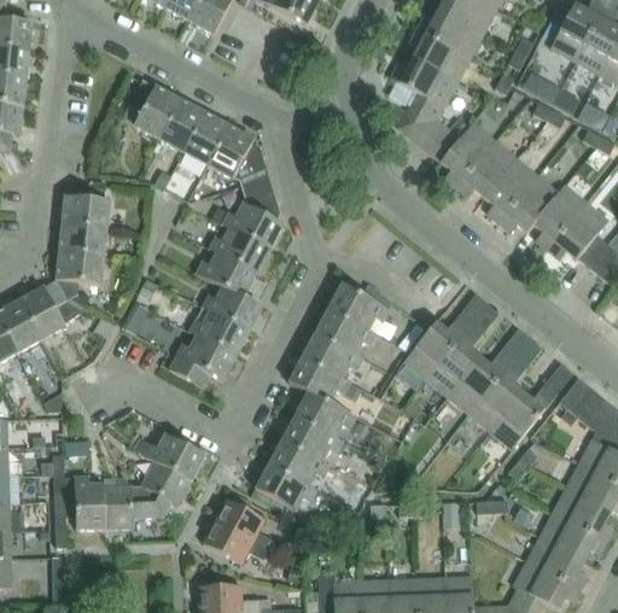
[(167,0),(164,7),(188,19),(198,0),(167,0)]
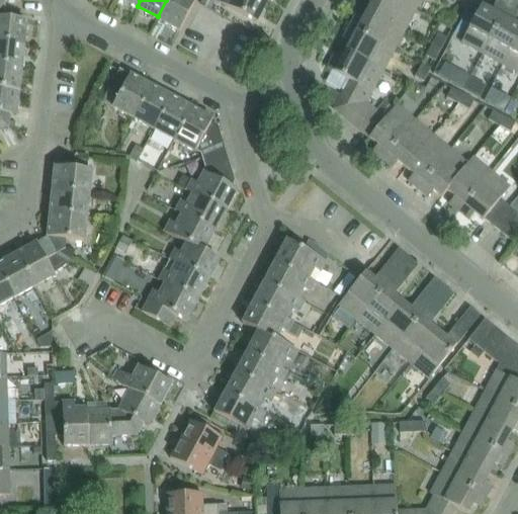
[(166,0),(158,16),(179,28),(193,0),(166,0)]
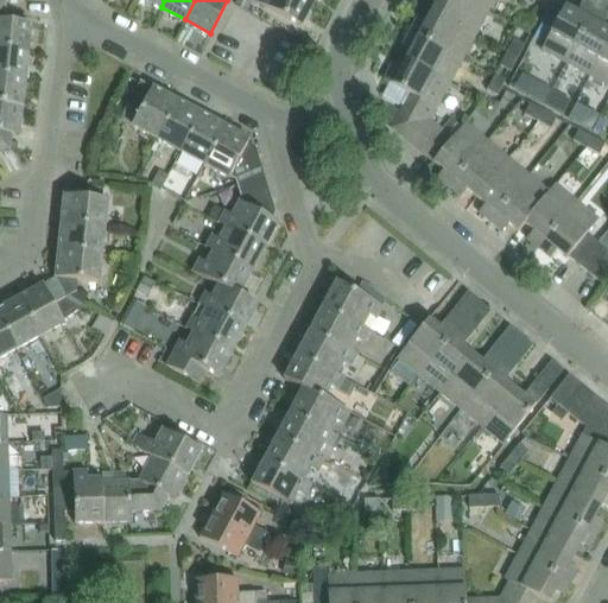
[(487,8),(472,0),(435,0),(430,8),(475,32),(487,8)]
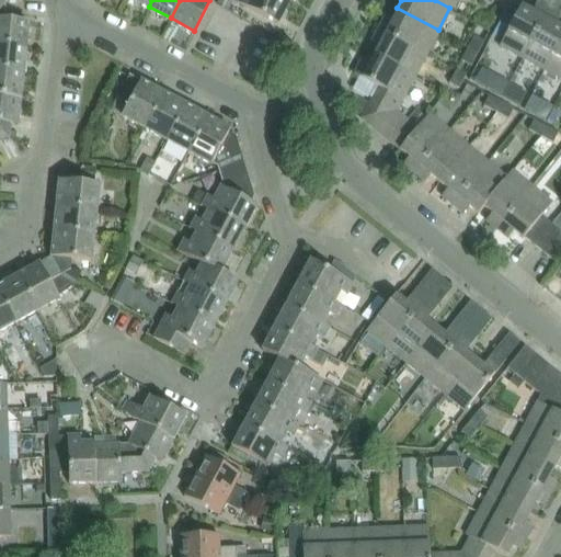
[(535,0),(531,8),(521,2),(499,43),(522,55),(550,0),(535,0)]
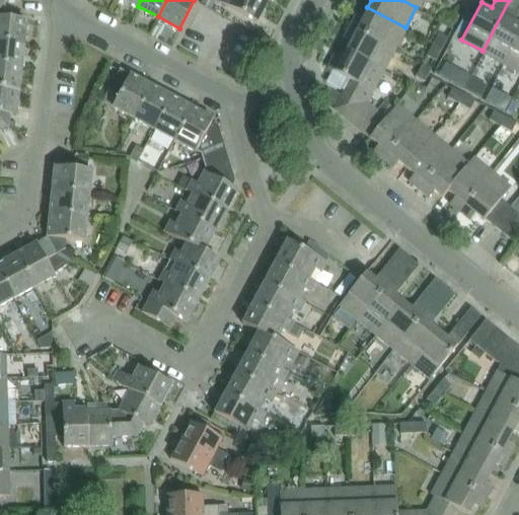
[(509,0),(483,51),(503,62),(518,30),(518,22),(514,19),(518,9),(518,0),(509,0)]
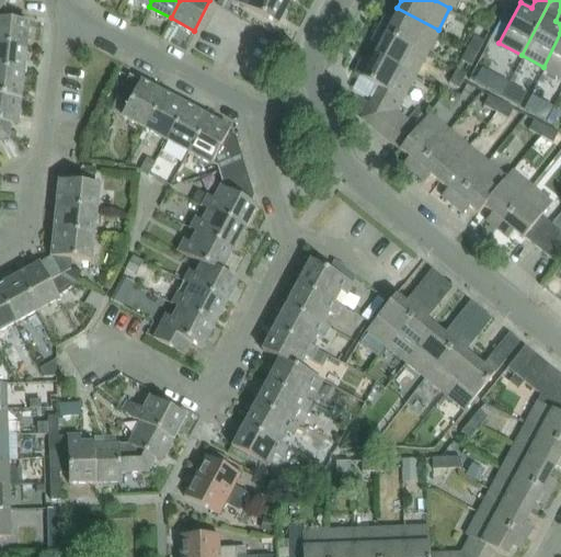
[(438,30),(397,8),(392,18),(384,13),(377,25),(426,52),(438,30)]
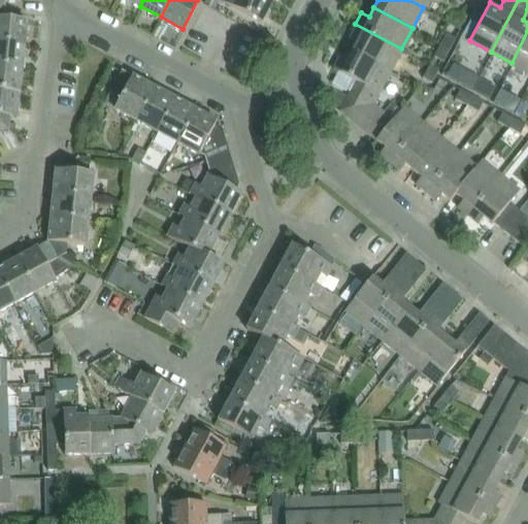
[(27,19),(0,14),(0,39),(24,42),(27,19)]
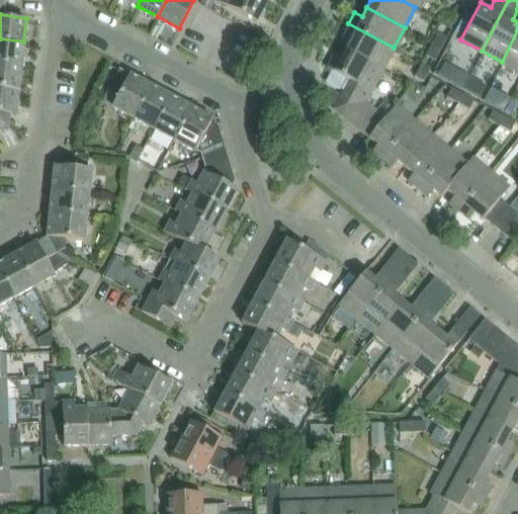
[(394,48),(348,23),(342,35),(349,39),(345,49),(382,68),(394,48)]
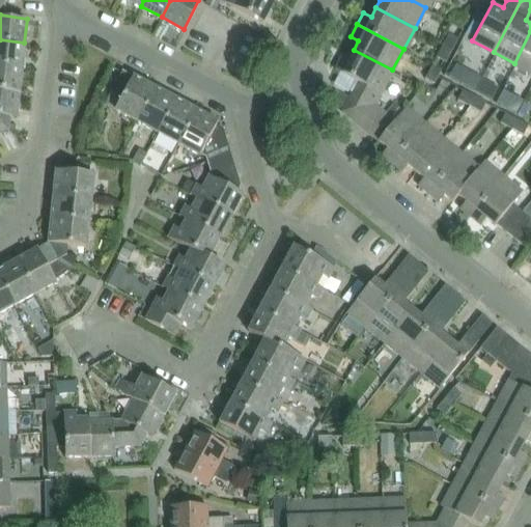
[(448,31),(442,43),(451,48),(457,36),(448,31)]
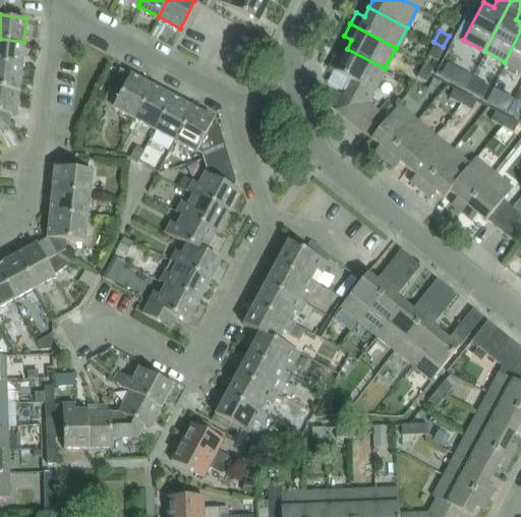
[(520,31),(505,62),(520,70),(520,31)]
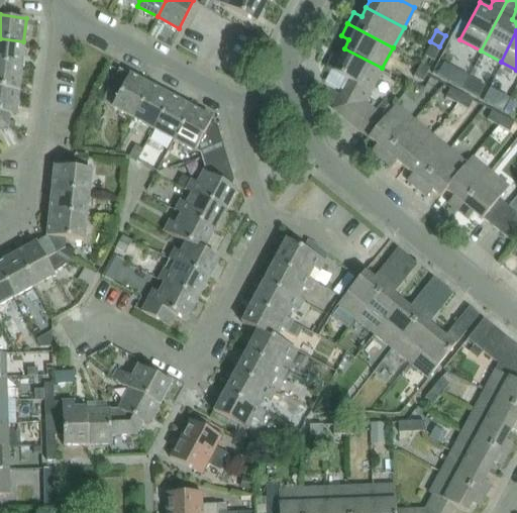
[(0,38),(0,62),(21,65),(23,41),(0,38)]
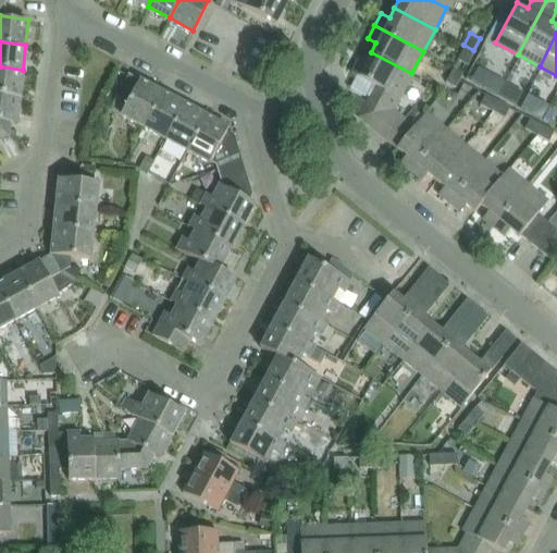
[(457,57),(465,61),(467,62),(473,50),(463,45),(457,57)]
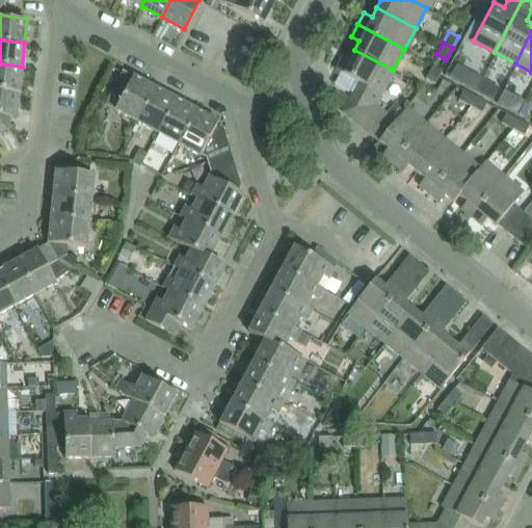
[(335,67),(358,79),(352,90),(375,103),(393,70),(354,50),(349,58),(342,55),(335,67)]
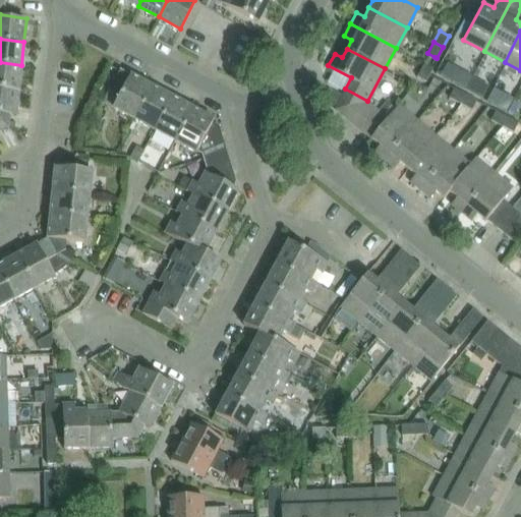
[(0,62),(0,85),(18,88),(21,65),(0,62)]
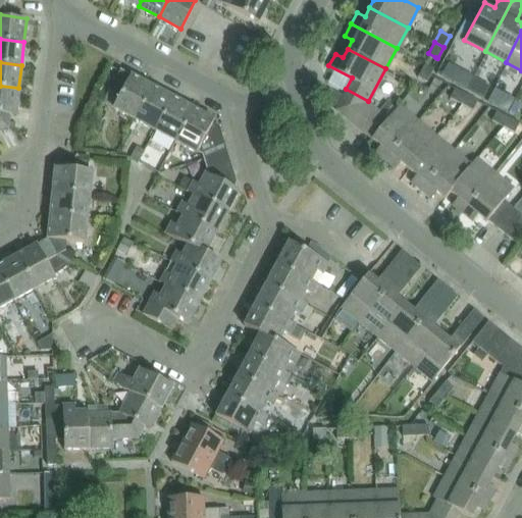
[(432,67),(431,66),(423,62),(417,74),(426,80),(432,67)]
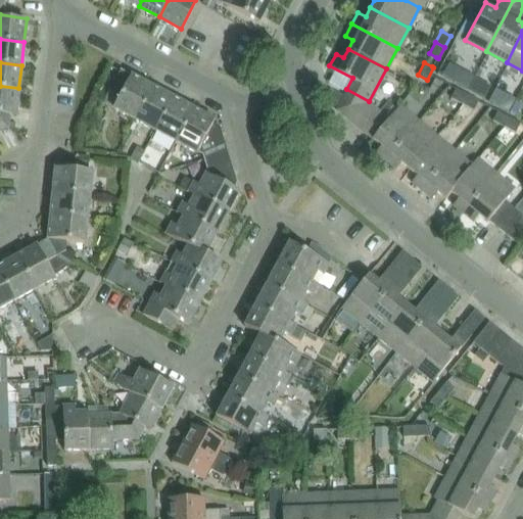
[(471,86),(476,73),(450,62),(445,76),(471,86)]
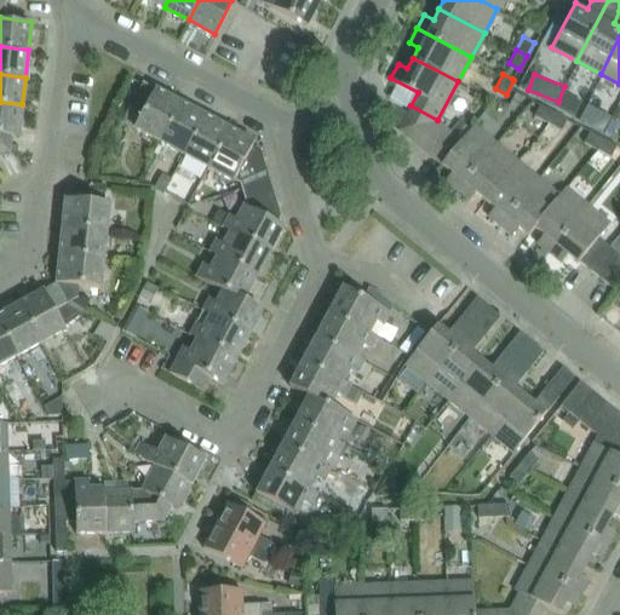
[(159,138),(179,99),(142,79),(128,104),(141,111),(135,125),(133,125),(159,138)]
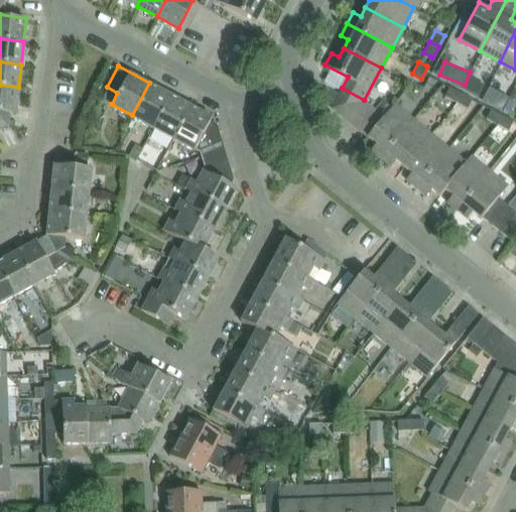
[(132,115),(152,126),(169,94),(149,83),(132,115)]
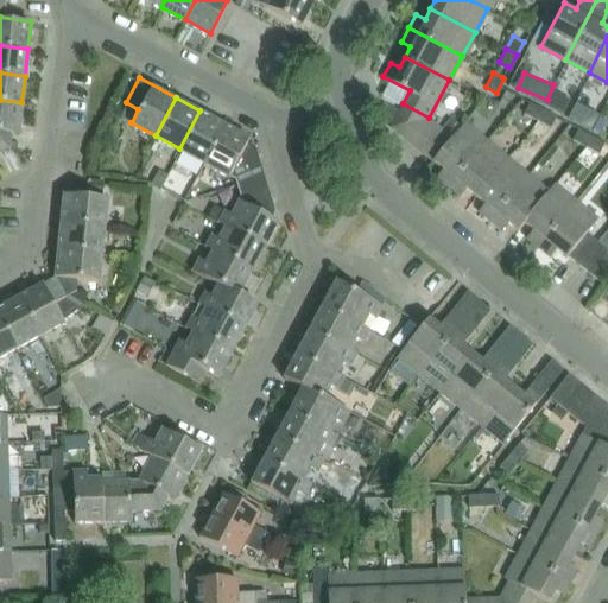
[(0,138),(8,145),(11,129),(19,131),(21,102),(0,100),(0,138)]
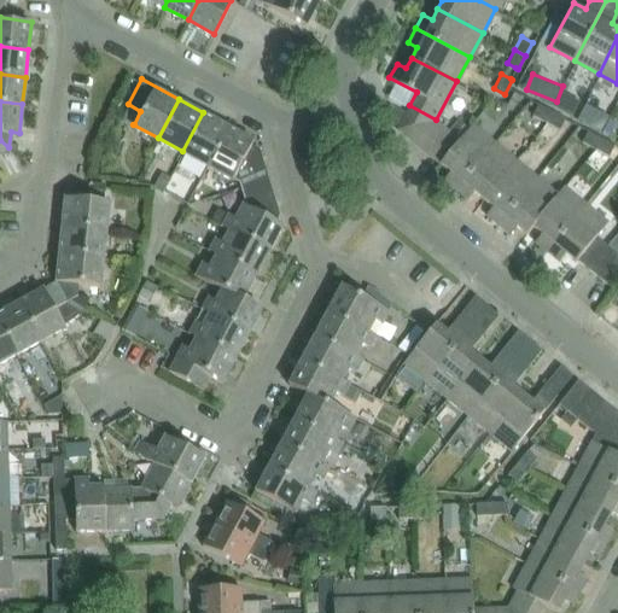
[(532,112),(546,120),(552,109),(538,101),(532,112)]
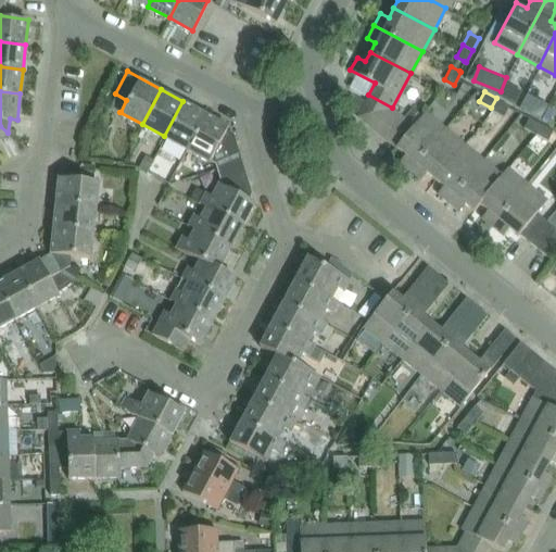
[(365,100),(351,92),(357,114),(365,100)]
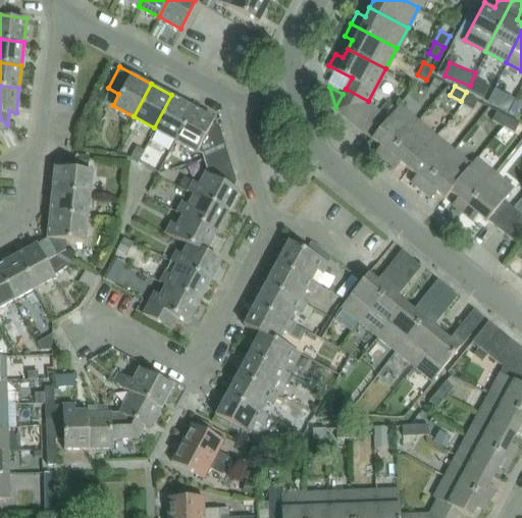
[(108,88),(102,99),(113,105),(118,94),(108,88)]
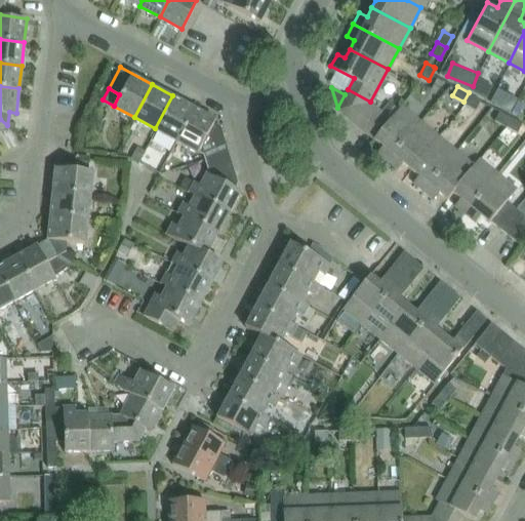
[(354,121),(370,102),(348,89),(345,94),(337,108),(354,121)]
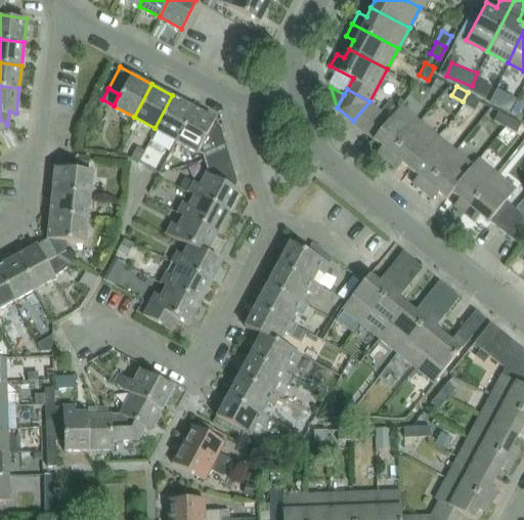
[(468,92),(463,101),(474,107),(479,98),(468,92)]
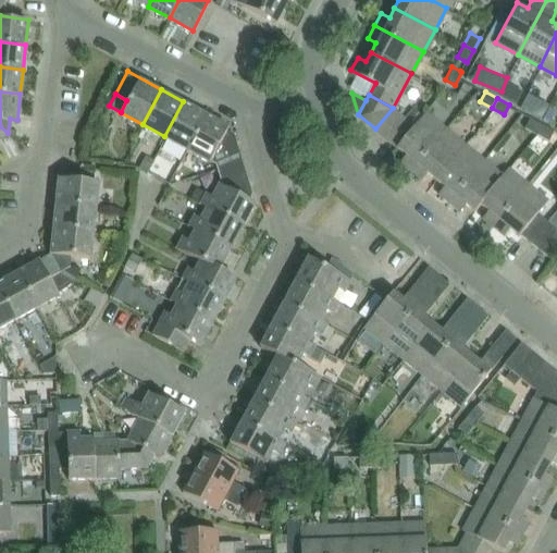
[(164,136),(186,148),(206,112),(183,101),(164,136)]
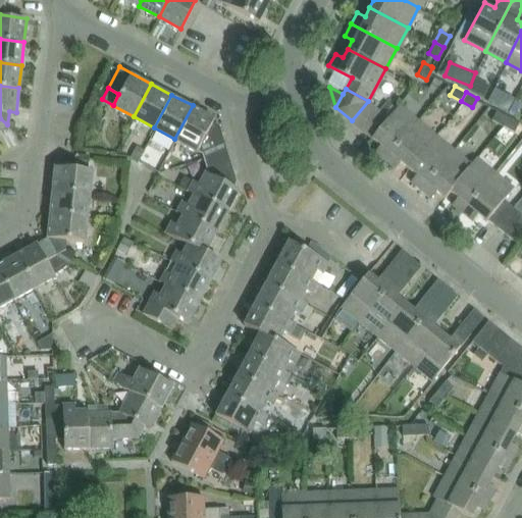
[(368,101),(352,120),(362,128),(378,108),(368,101)]
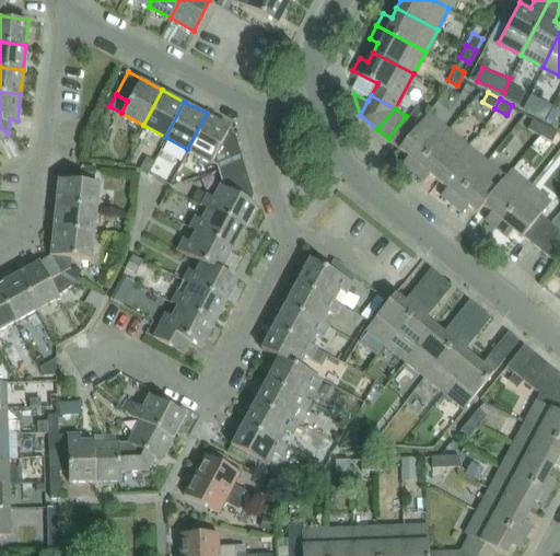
[(406,116),(388,138),(407,153),(401,161),(412,170),(447,127),(428,111),(416,125),(406,116)]
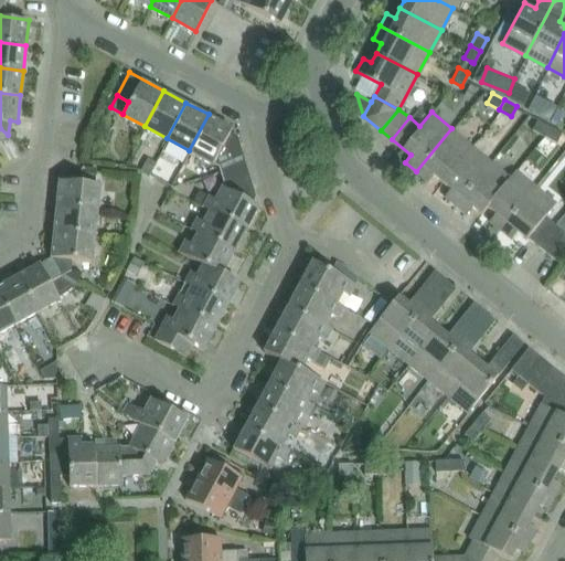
[(213,161),(212,161),(217,151),(217,152),(240,146),(236,134),(230,130),(232,127),(209,114),(189,150),(212,162),(213,161)]
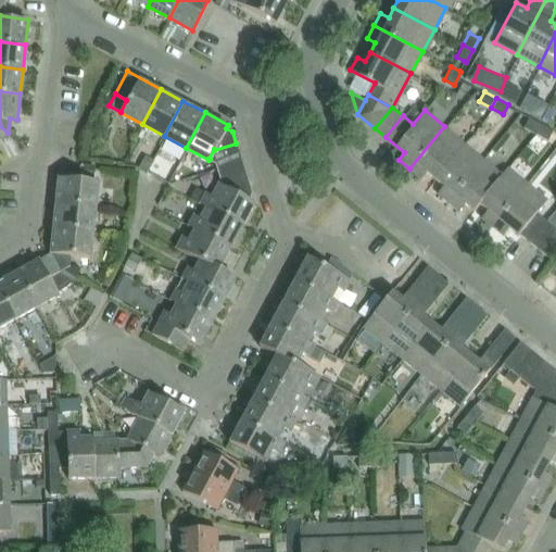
[(523,125),(535,132),(541,122),(529,115),(523,125)]
